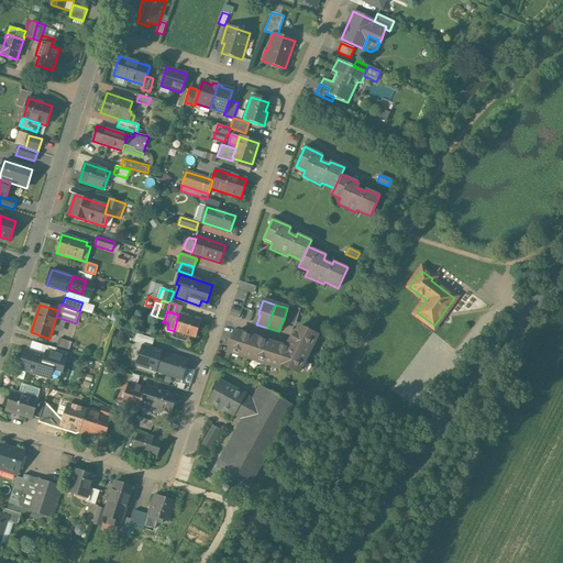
[(200,321),(179,313),(178,315),(174,331),(178,332),(176,339),(187,342),(189,337),(195,338),(200,321)]
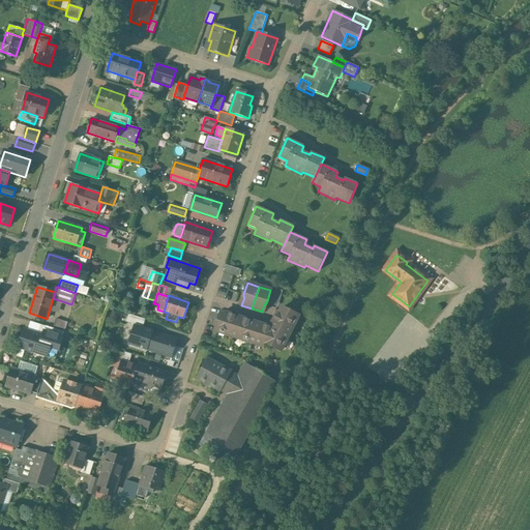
[(252,321),(227,314),(227,315),(219,313),(214,330),(262,346),(263,343),(281,351),(298,316),(282,307),(278,314),(277,313),(272,322),(273,322),(270,328),(264,326),(251,322),(252,321)]
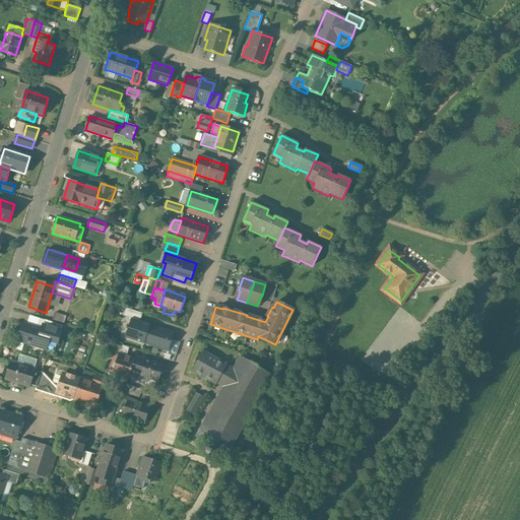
[(65,316),(55,313),(52,320),(63,323),(65,316)]
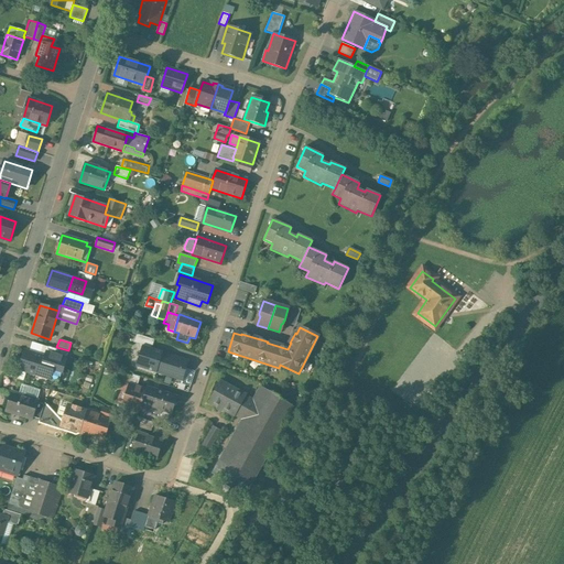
[(142,345),(136,366),(156,372),(162,351),(142,345)]
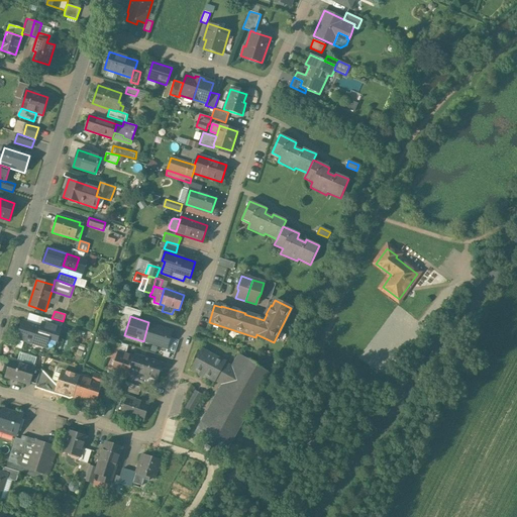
[(62,323),(44,318),(41,328),(47,330),(45,335),(50,336),(54,329),(60,331),(62,323)]
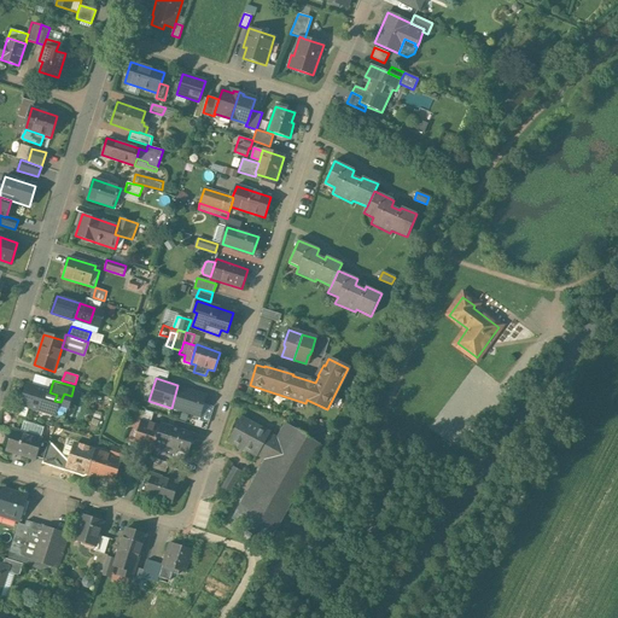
[(50,392),(28,385),(22,404),(51,414),(54,401),(57,395),(50,392)]
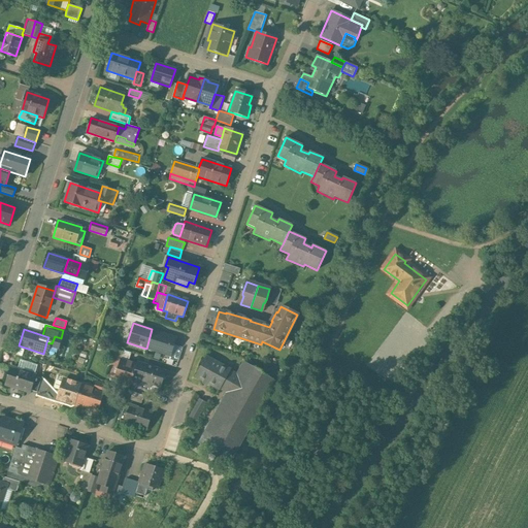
[(152,329),(146,349),(171,357),(177,337),(152,329)]
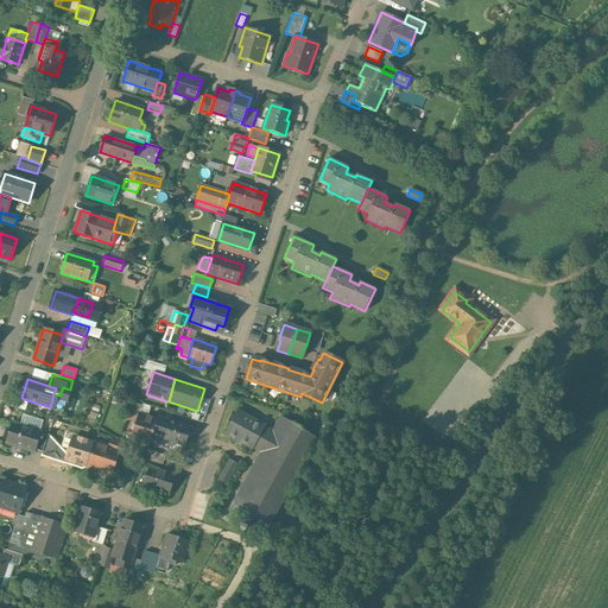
[(273,432),(238,413),(227,432),(263,453),(273,432)]
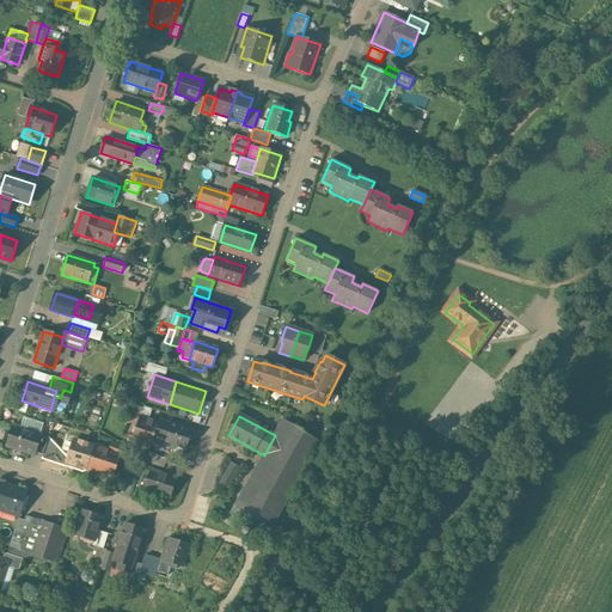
[(23,426),(42,432),(44,422),(25,417),(23,426)]
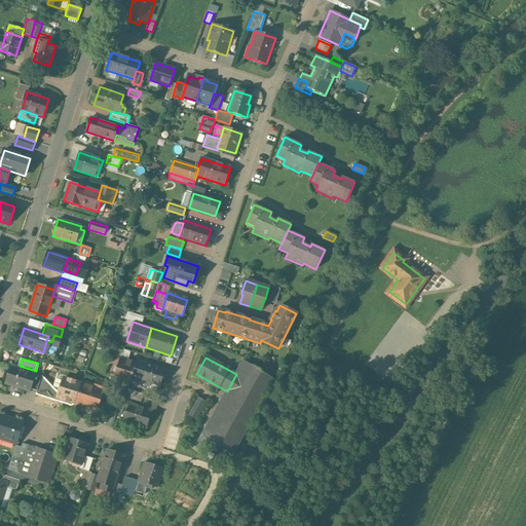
[(136,364),(120,359),(114,379),(129,383),(132,377),(136,364)]
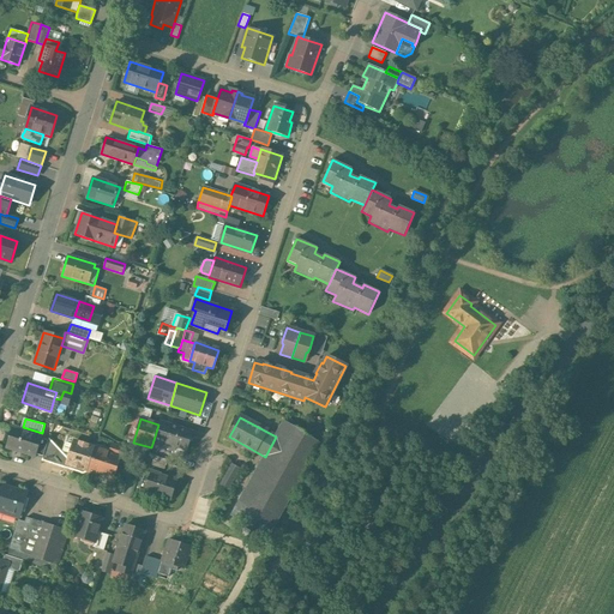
[(192,432),(160,422),(158,425),(154,440),(168,444),(167,447),(174,450),(175,446),(186,450),(192,432)]
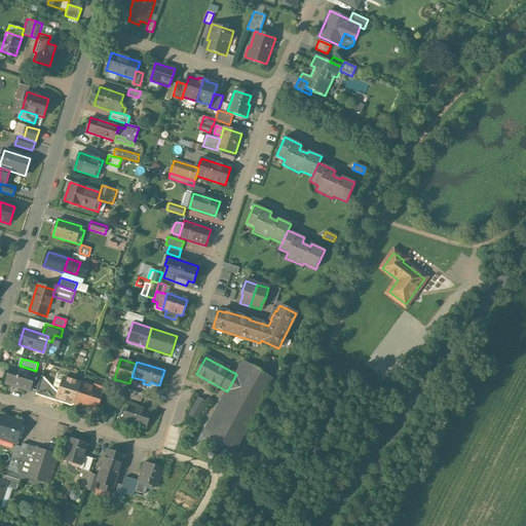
[(227,391),(198,442),(229,458),(273,380),(260,372),(261,371),(243,362),(236,374),(227,391)]
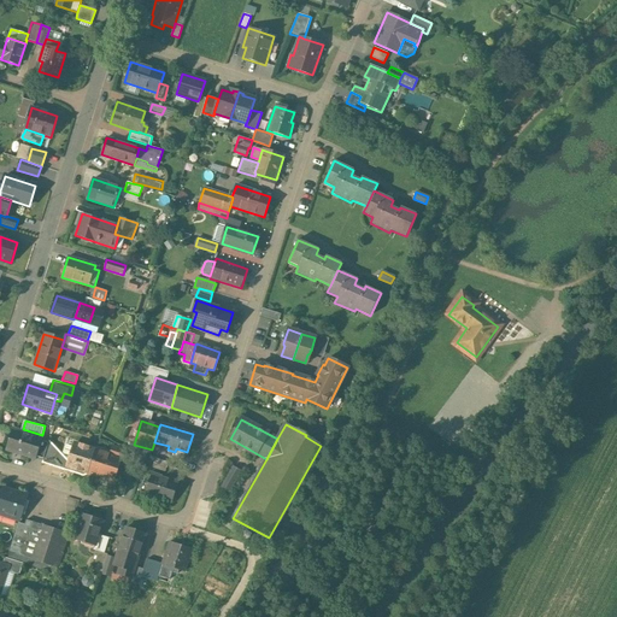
[(41,439),(13,429),(6,450),(35,459),(41,439)]
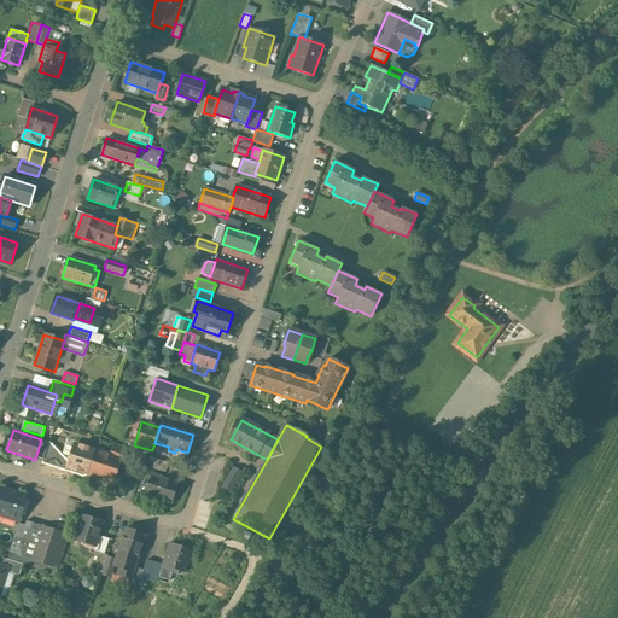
[(50,442),(41,439),(35,460),(42,462),(50,442)]
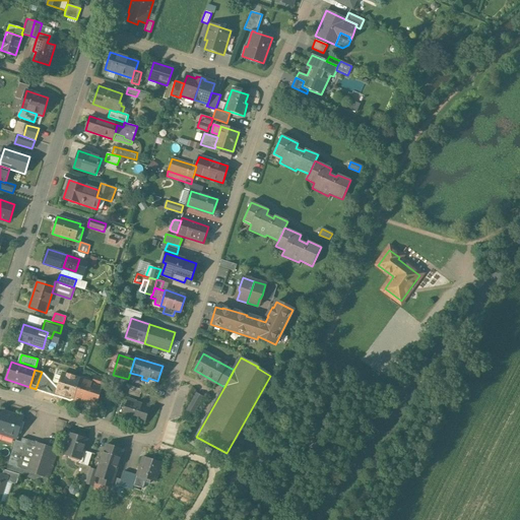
[(74,399),(80,380),(60,373),(53,393),(74,399)]
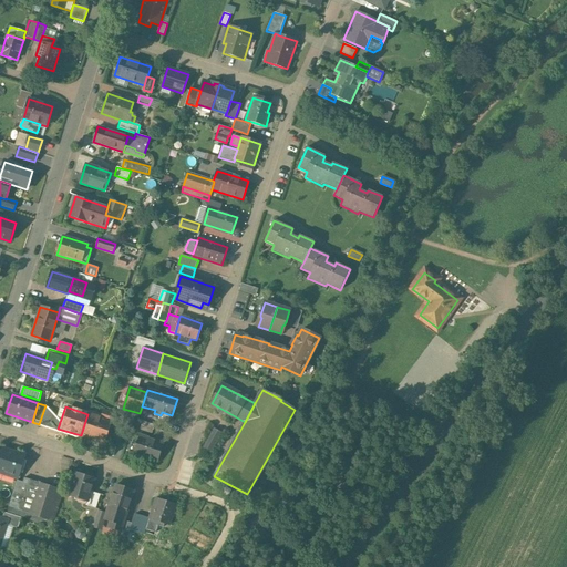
[(117,414),(103,410),(102,416),(103,416),(103,419),(111,421),(111,422),(114,423),(117,414)]
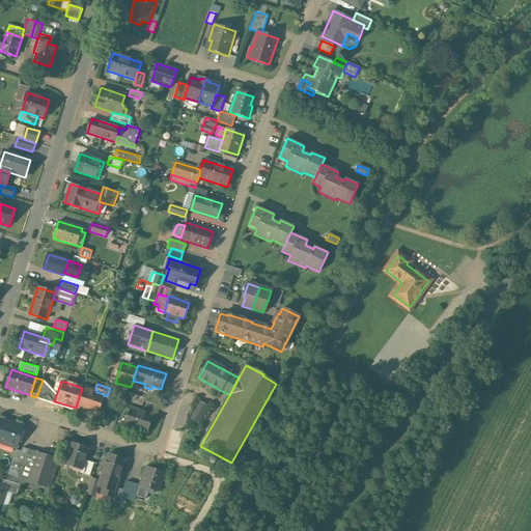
[(95,390),(83,386),(82,388),(76,408),(98,415),(104,395),(104,394),(96,392),(96,390),(95,390)]
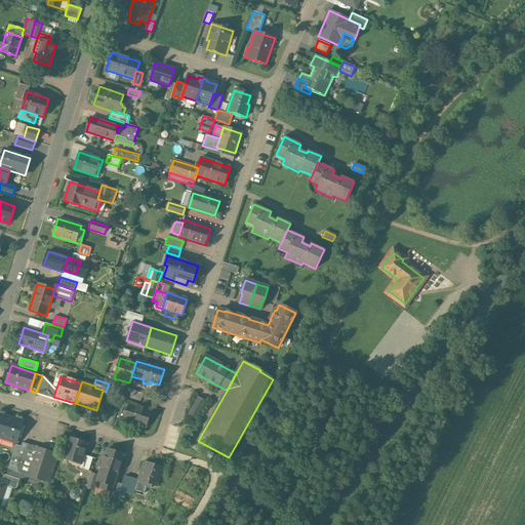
[(200,396),(189,415),(196,419),(207,400),(200,396)]
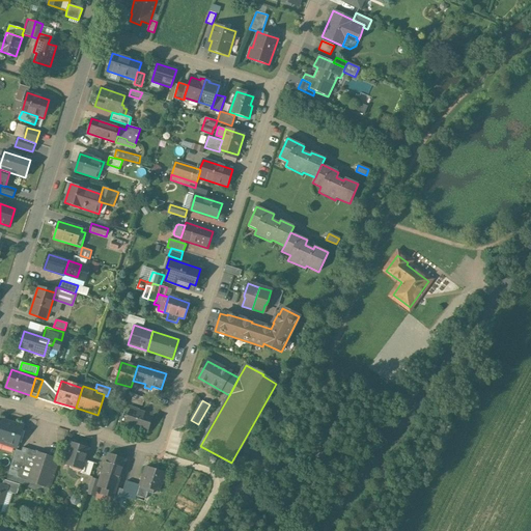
[(152,415),(131,408),(124,425),(147,431),(152,415)]
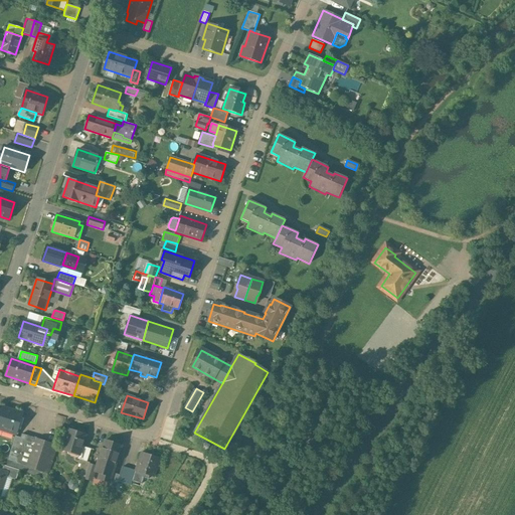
[(367,411),(355,403),(351,409),(363,417),(367,411)]
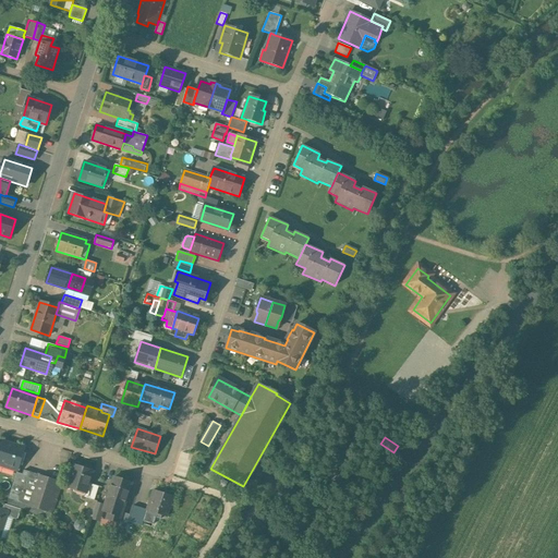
[(25,449),(0,440),(0,462),(19,469),(25,449)]
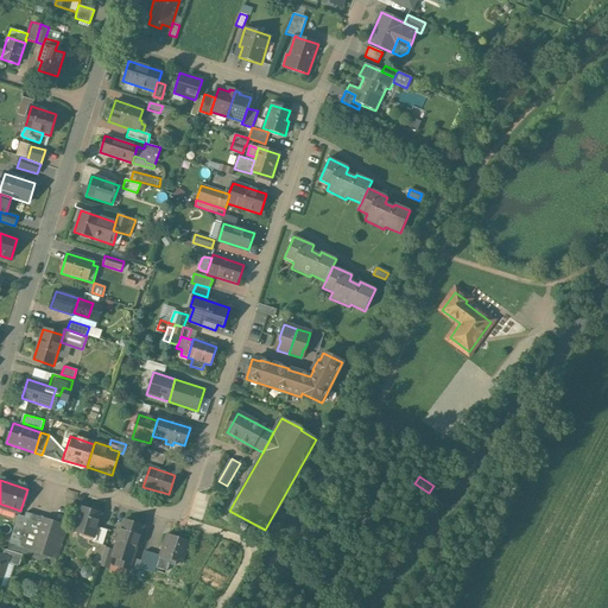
[(81,507),(74,531),(94,537),(101,513),(81,507)]
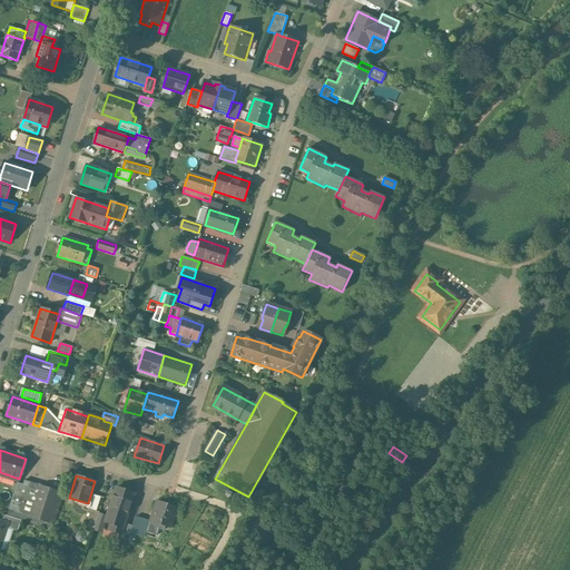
[(22,484),(17,482),(8,509),(31,517),(41,485),(23,480),(22,484)]
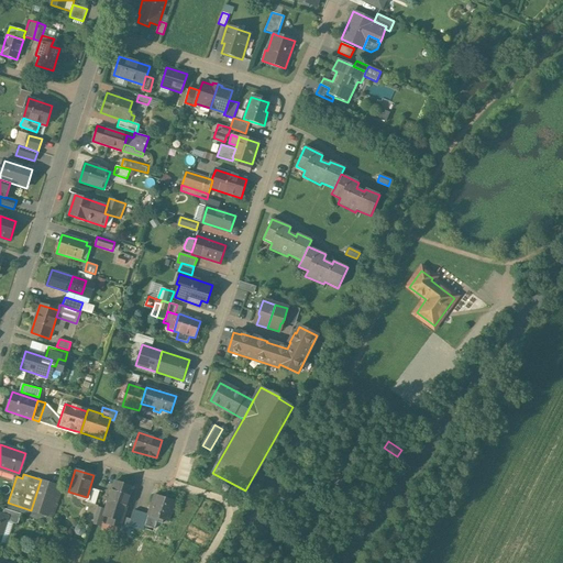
[(63,487),(41,479),(31,510),(31,511),(53,518),(63,487)]
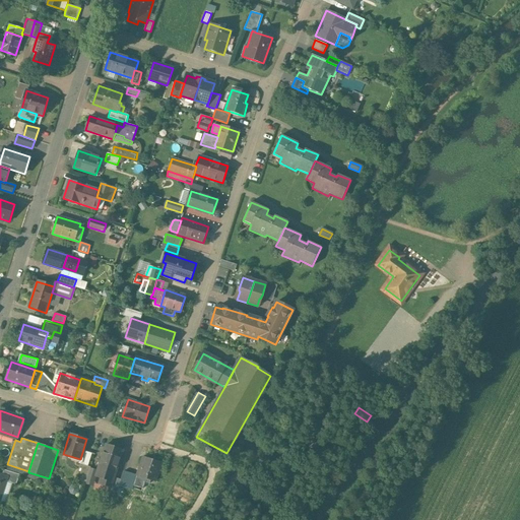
[(123,450),(106,445),(95,476),(102,477),(100,483),(111,486),(123,450)]
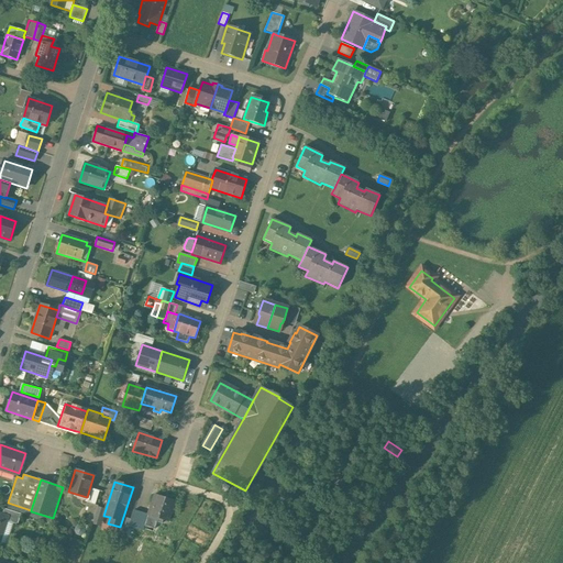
[(174,500),(155,495),(148,516),(167,521),(174,500)]
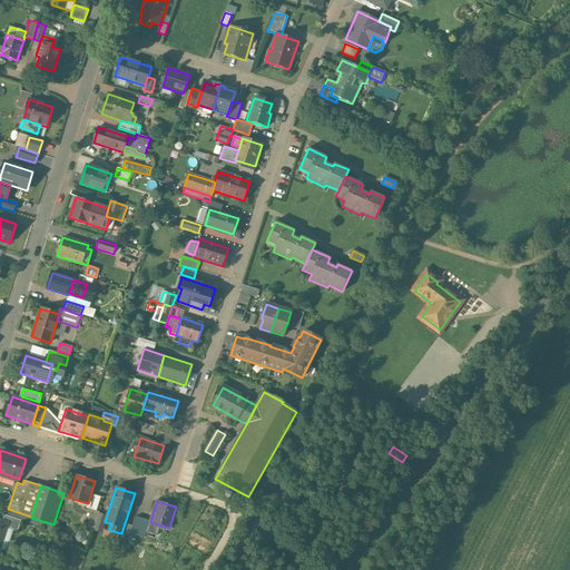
[(31,517),(8,509),(7,516),(21,520),(51,530),(53,524),(31,518),(31,517)]
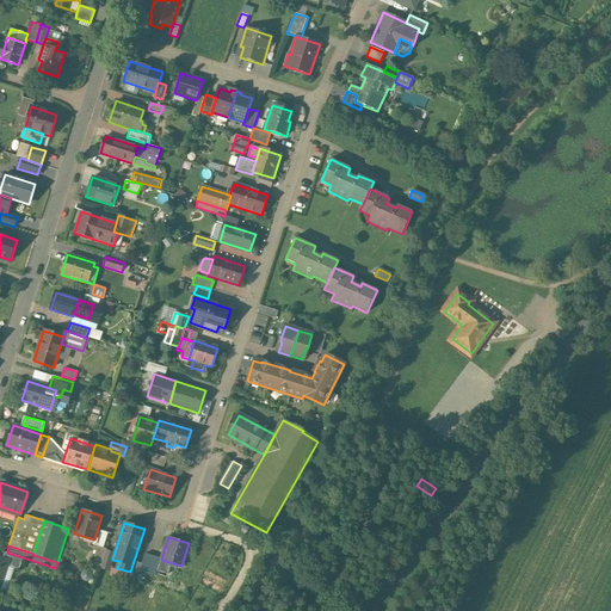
[(7,553),(5,553),(2,560),(7,561),(6,566),(19,569),(23,557),(7,553)]
